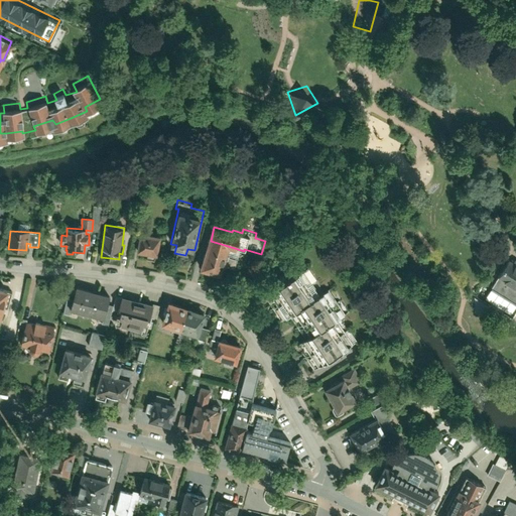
[(140,232),(137,252),(147,254),(146,260),(154,262),(155,255),(157,255),(161,235),(140,232)]
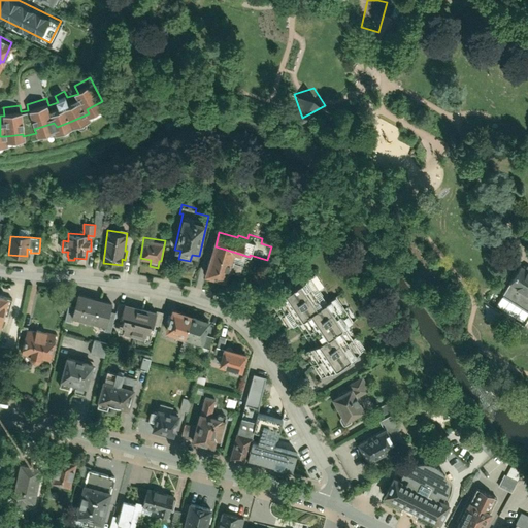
[(206,274),(211,276),(210,281),(219,283),(220,279),(225,281),(228,272),(239,275),(242,266),(230,262),(233,252),(216,246),(206,274)]
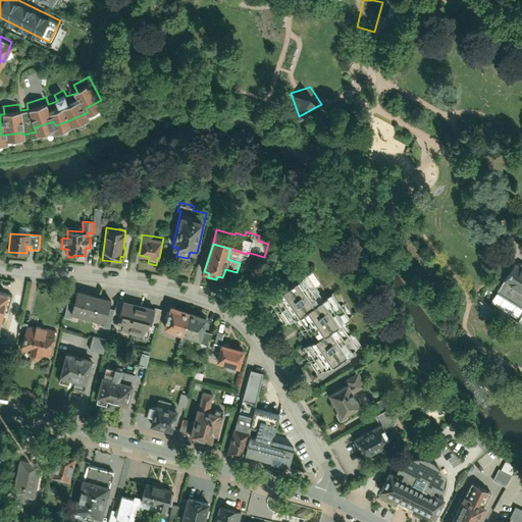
[(496,289),(521,305),(521,266),(513,261),(496,289)]
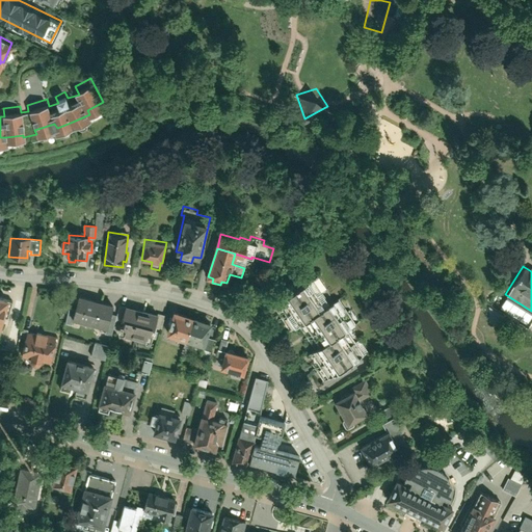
[(308,283),(274,302),(290,328),(297,324),(313,350),(306,354),(322,382),(356,362),(340,335),(347,330),(331,304),(324,309),(308,283)]
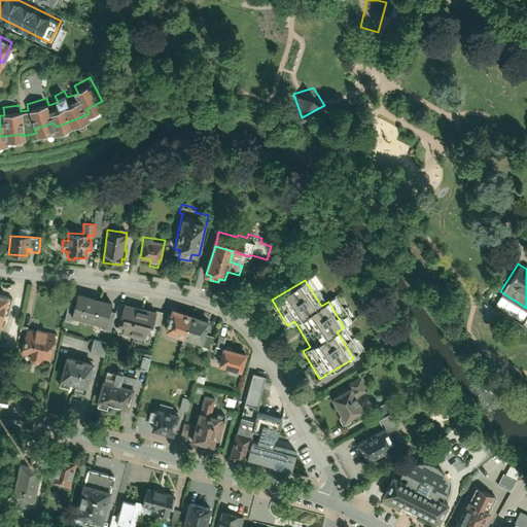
[(72,290),(65,319),(71,321),(73,315),(105,324),(104,329),(110,331),(114,316),(108,315),(111,302),(72,290)]
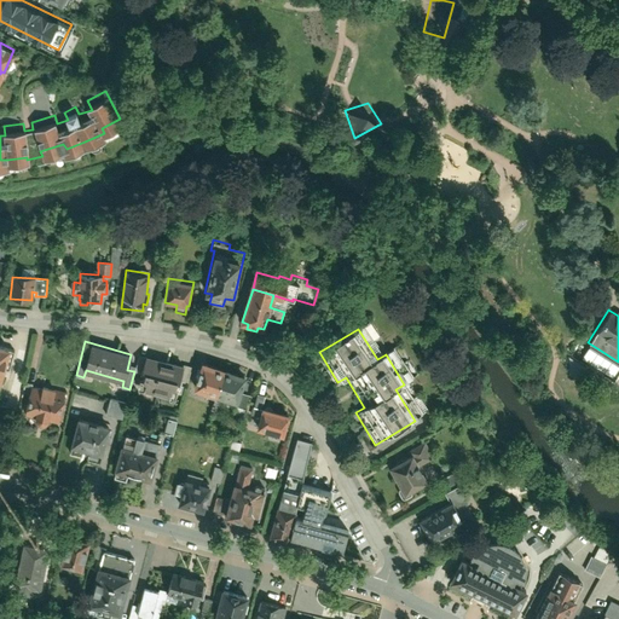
[(0,343),(0,380),(1,381),(10,346),(0,343)]
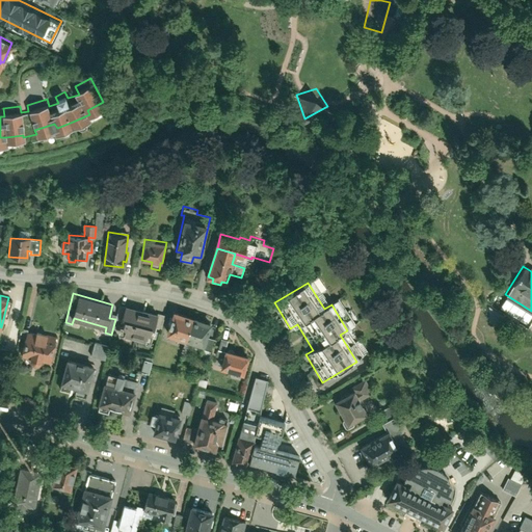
[(115,334),(151,343),(158,315),(123,306),(115,334)]
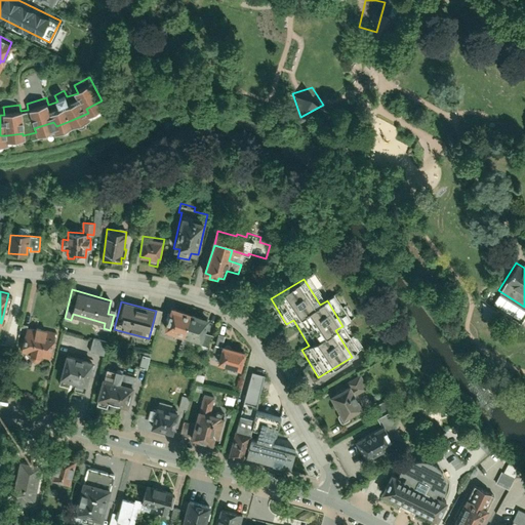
[(167,307),(160,330),(199,342),(198,347),(207,350),(212,334),(203,332),(207,319),(167,307)]
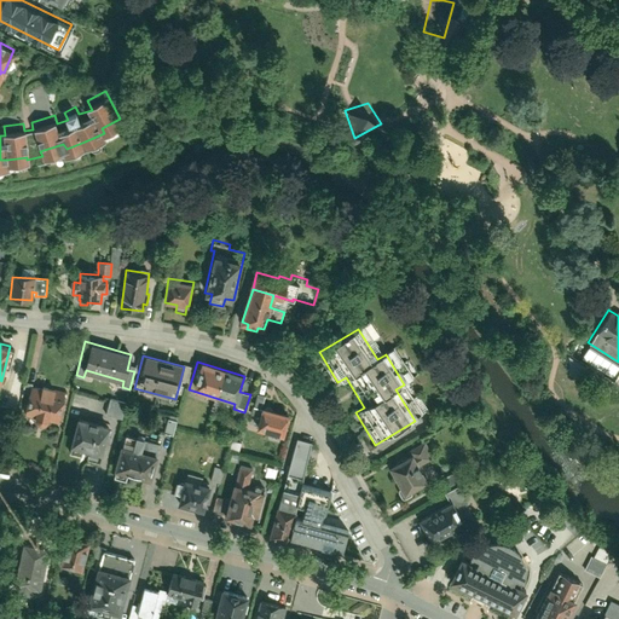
[(67,394),(30,385),(23,412),(58,422),(67,394)]
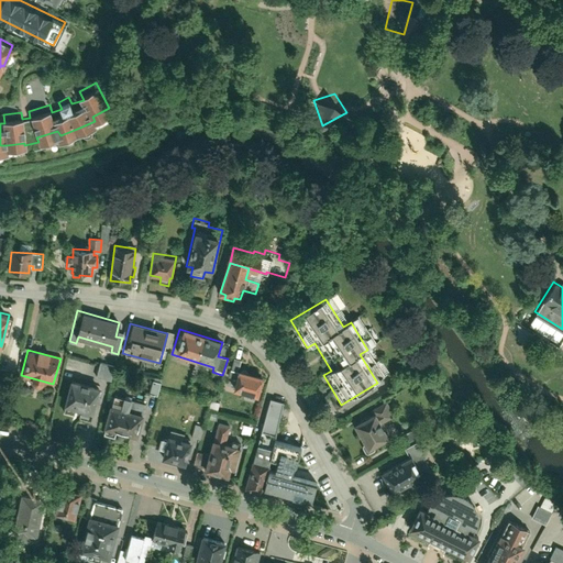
[(233,390),(254,397),(261,376),(239,370),(242,362),(233,360),(230,371),(239,373),(233,390)]
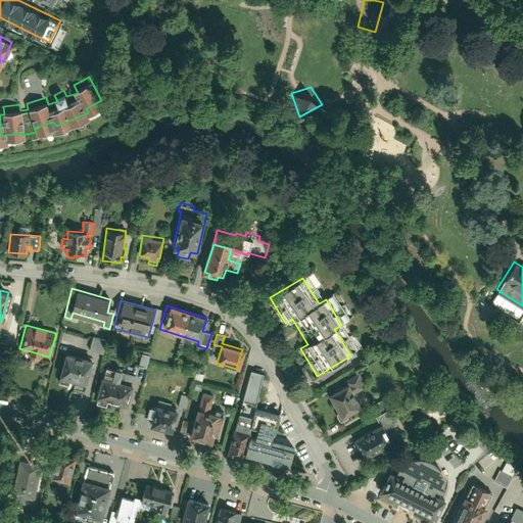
[(102,353),(106,340),(92,336),(88,349),(102,353)]
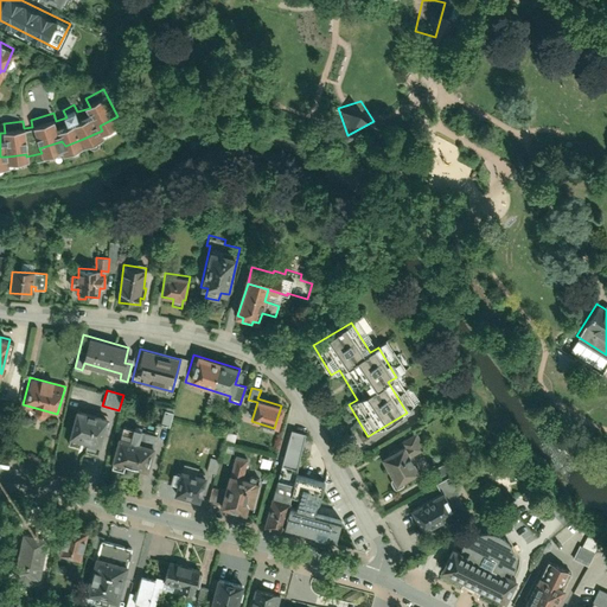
[(74,409),(66,438),(101,447),(108,419),(74,409)]
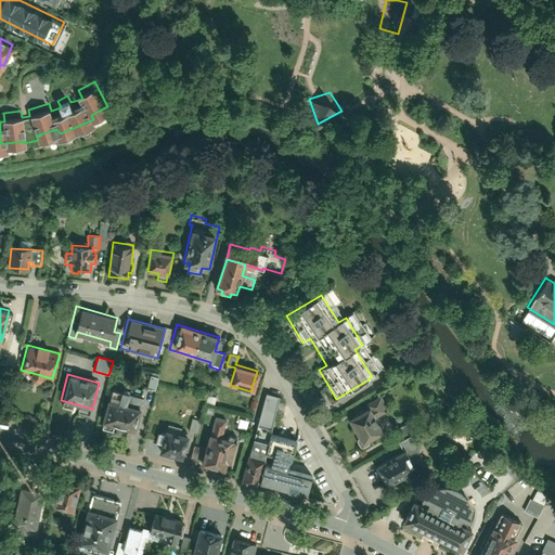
[(155,389),(157,376),(150,375),(146,387),(155,389)]
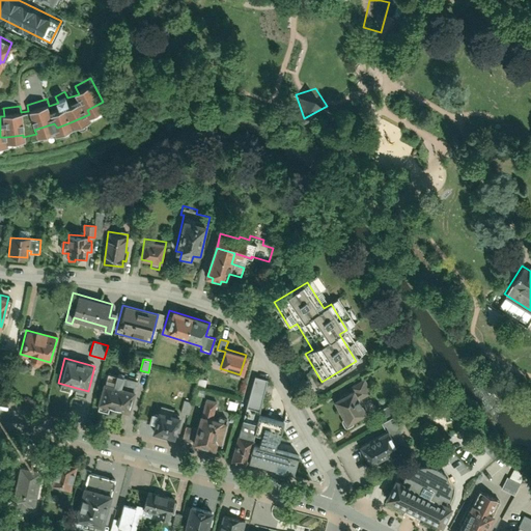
[(103,371),(94,402),(129,412),(135,390),(119,387),(122,376),(103,371)]
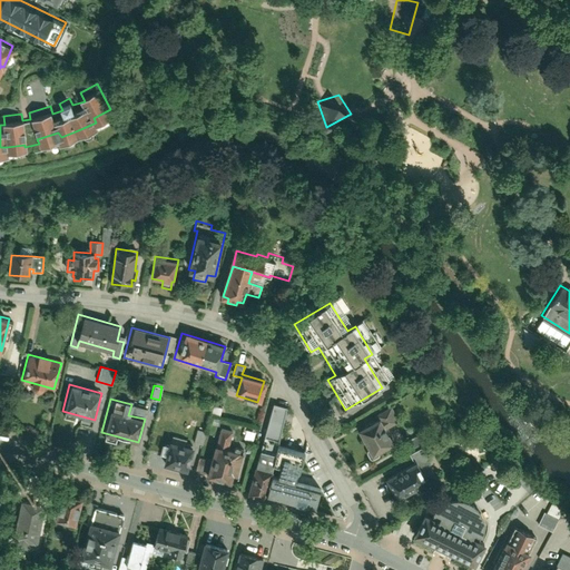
[(359,433),(371,453),(392,442),(393,441),(386,429),(399,422),(392,410),(379,418),(380,421),(359,433)]
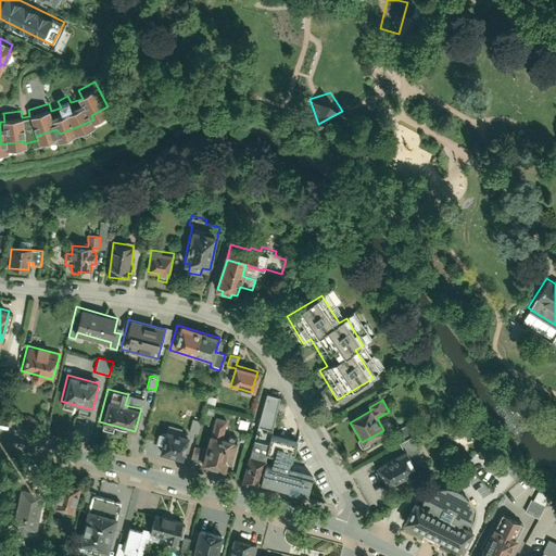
[(211,434),(206,432),(198,463),(227,470),(235,441),(224,438),(228,421),(215,417),(211,434)]
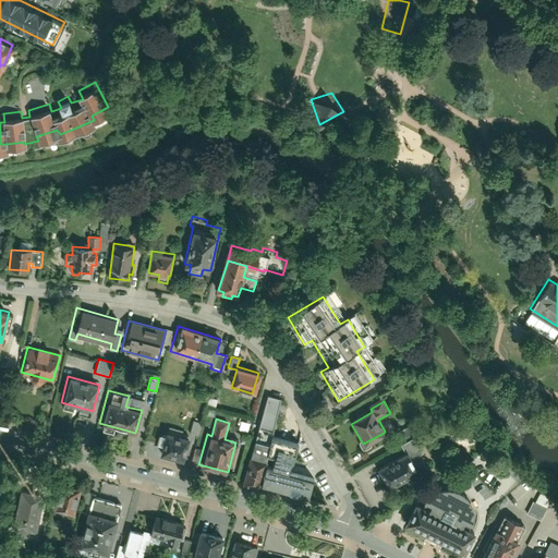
[(193,421),(190,433),(197,435),(201,423),(193,421)]
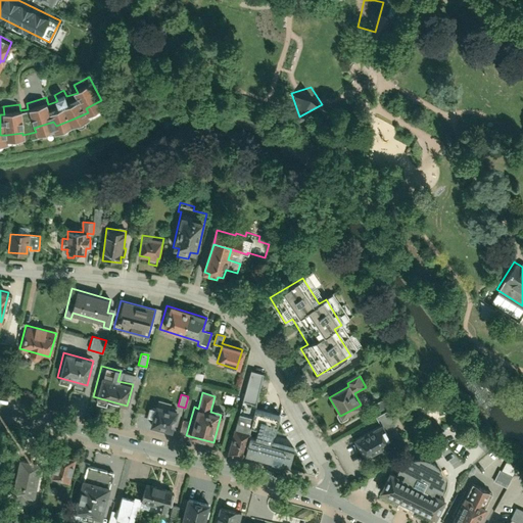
[(378,401),(370,407),(373,412),(381,407),(378,401)]
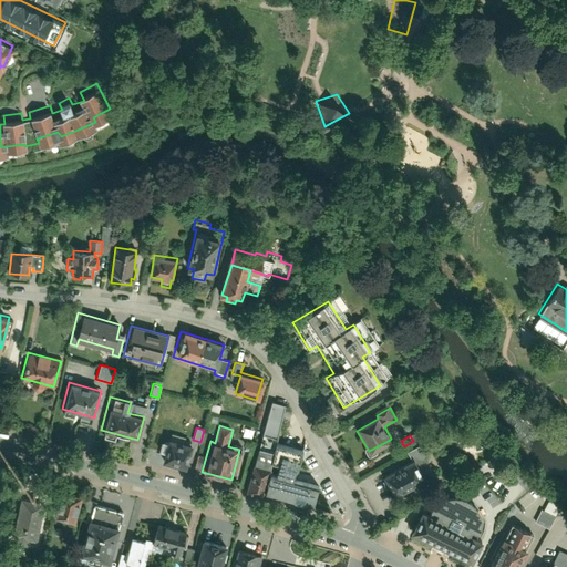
[(194,443),(169,436),(163,463),(187,470),(194,443)]
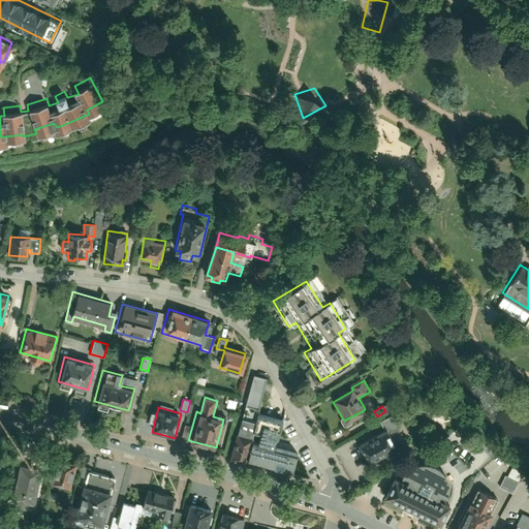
[(230,459),(245,462),(246,460),(256,414),(245,411),(243,418),(240,417),(230,457),(230,459)]
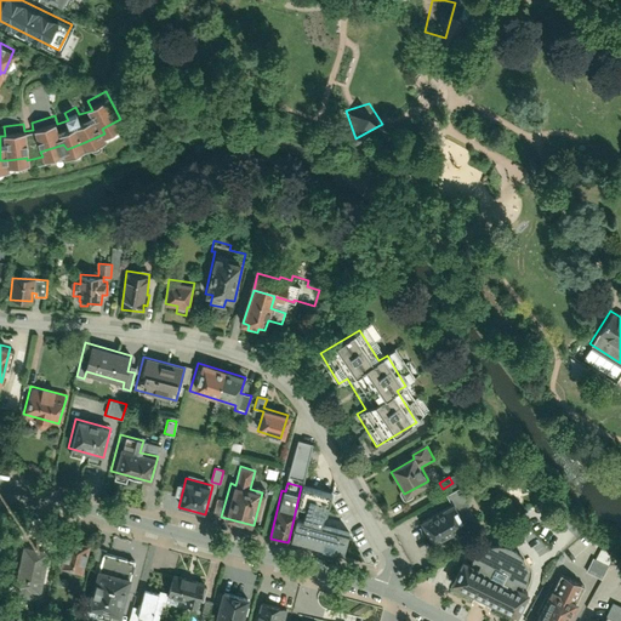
[(451,502),(419,522),(432,545),(476,519),(468,506),(471,505),(459,485),(445,494),(451,502)]
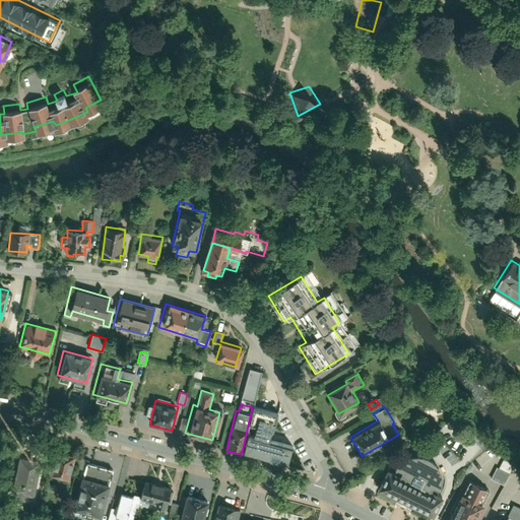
[(242,452),(289,463),(294,444),(270,439),(276,412),(252,407),(242,452)]
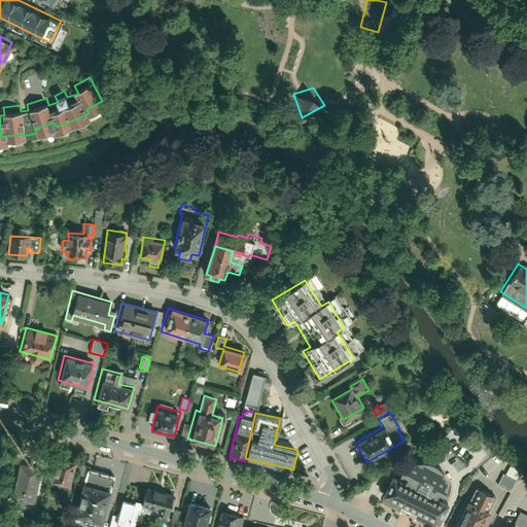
[(68,480),(74,460),(54,455),(47,473),(68,480)]
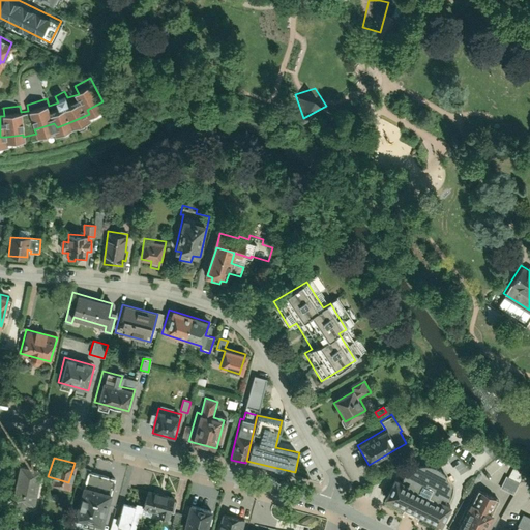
[(35,502),(41,466),(20,462),(12,505),(24,507),(26,500),(35,502)]
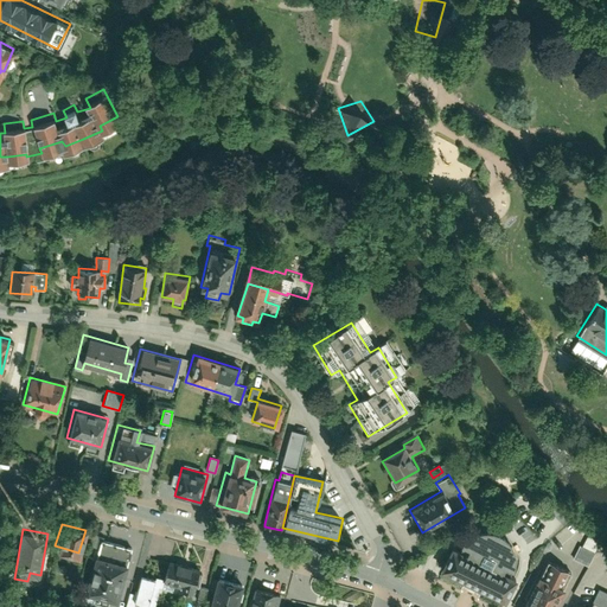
[(452,541),(440,564),(504,598),(516,574),(511,572),(513,566),(515,556),(513,549),(511,542),(506,536),(498,531),(490,529),(481,529),(474,531),(468,535),(464,540),(460,545),(452,541)]
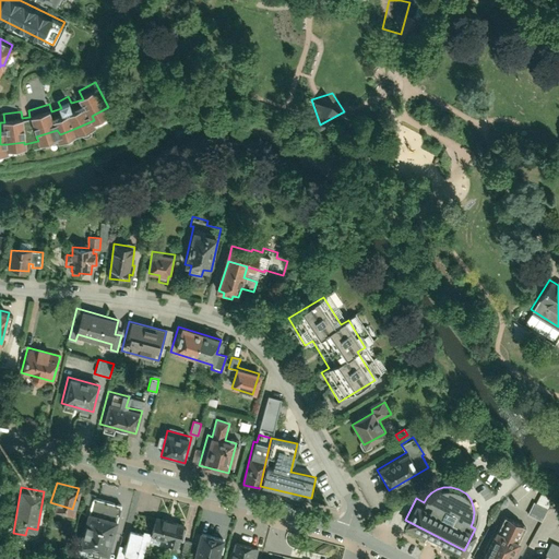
[(542,521),(554,499),(540,492),(528,514),(542,521)]
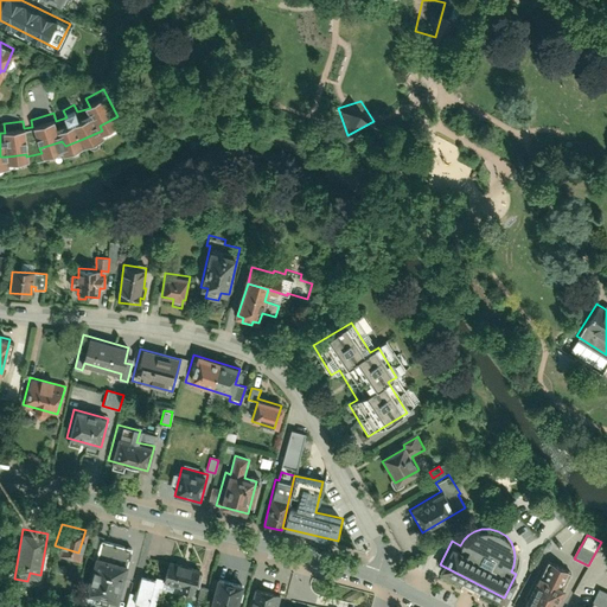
[(132,548),(101,540),(87,594),(117,602),(132,548)]
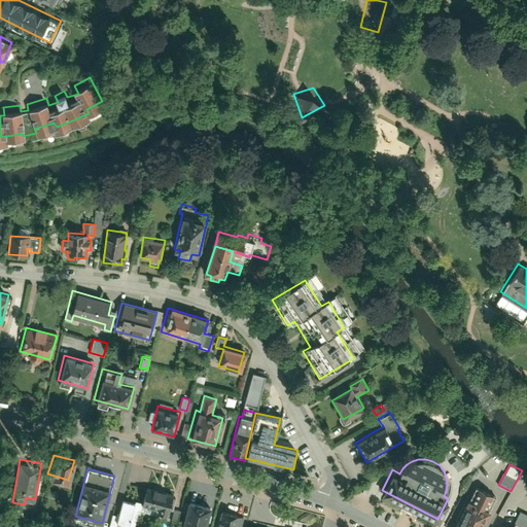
[(473,485),(453,526),(480,526),(495,495),(473,485)]
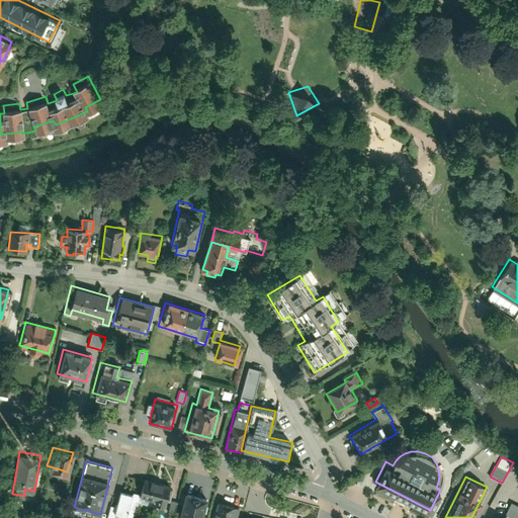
[(141,495),(141,496),(157,501),(156,504),(164,506),(165,503),(166,503),(167,501),(170,502),(172,491),(170,490),(170,488),(145,480),(141,495)]
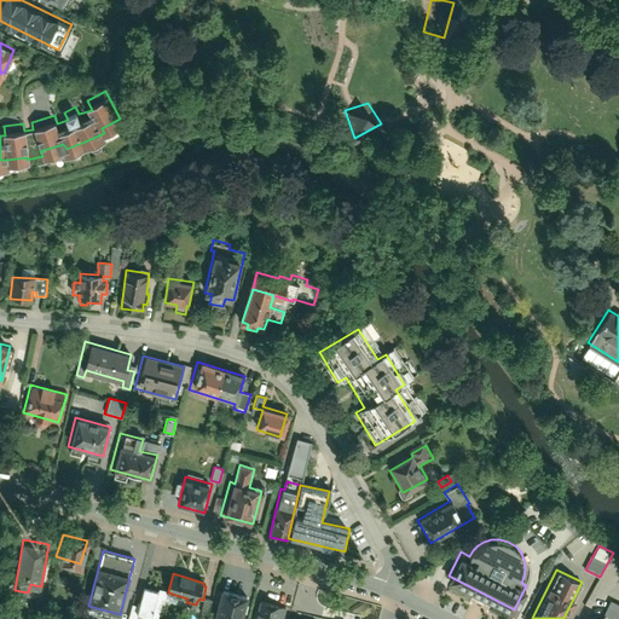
[(145,588),(140,602),(137,618),(136,618),(157,618),(162,603),(165,605),(168,593),(168,591),(160,589),(160,591),(145,588)]
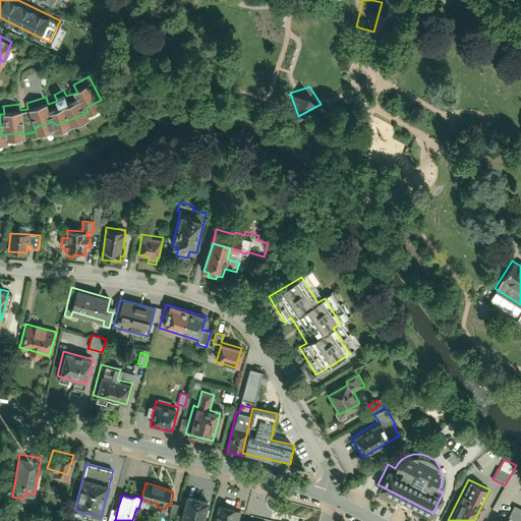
[(184,495),(177,520),(179,520),(200,520),(207,501),(195,498),(184,495)]
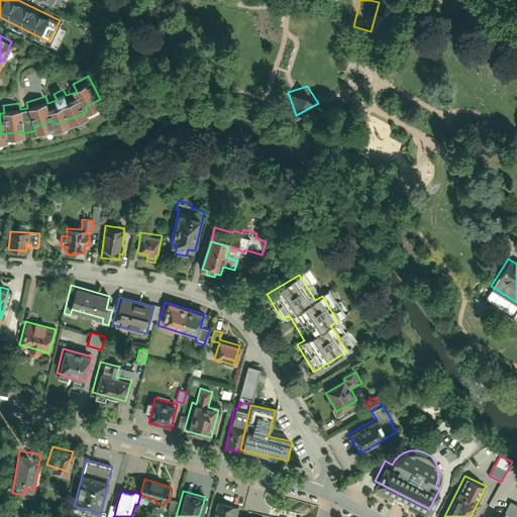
[(232,516),(235,506),(216,501),(212,516),(232,516)]
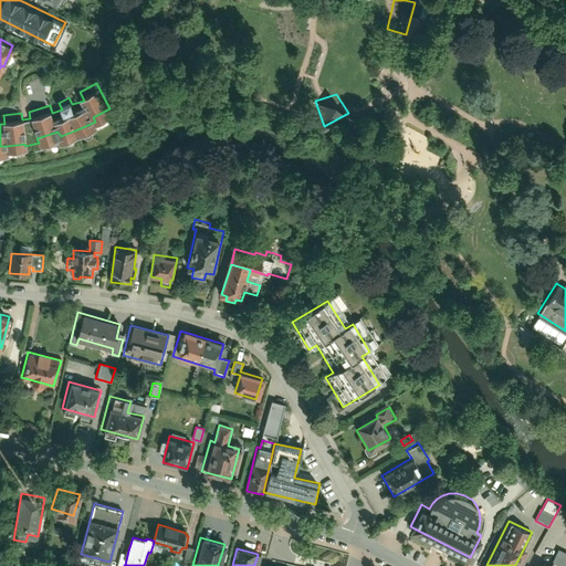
[(125,565),(128,551),(126,551),(126,554),(122,553),(118,563),(125,565)]
